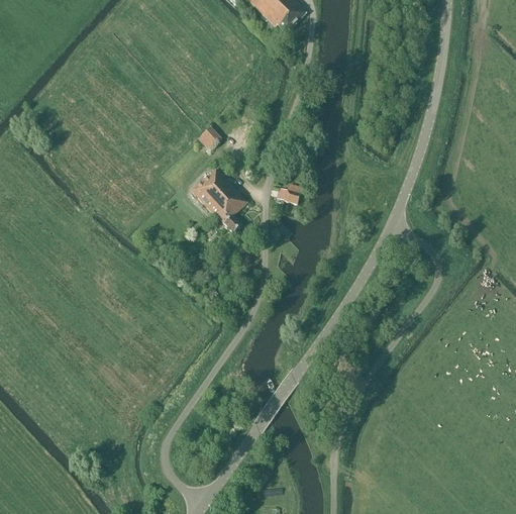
[(284,32),(305,11),(294,0),(246,0),(275,26),(277,25),(284,32)]
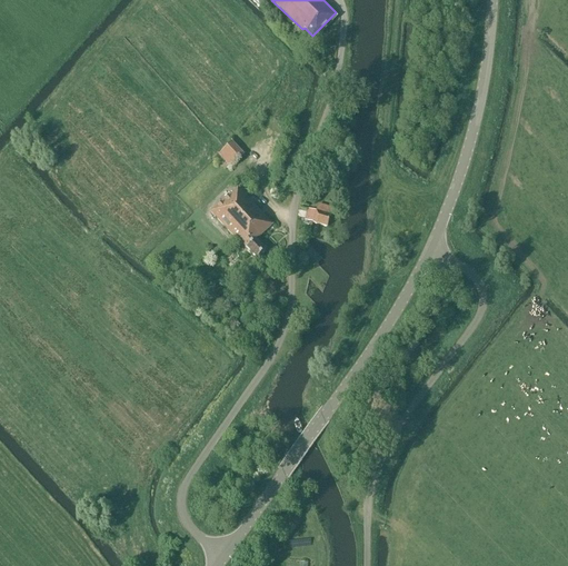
[(243,152),(231,139),(217,152),(229,166),(243,152)]
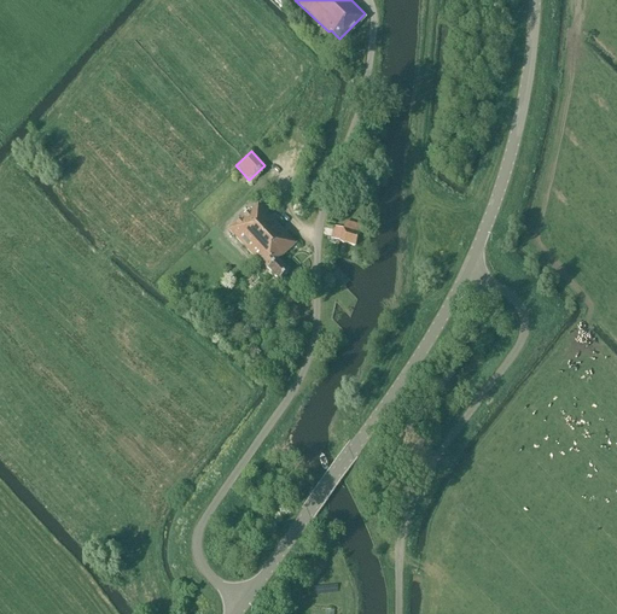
[(296,241),(257,200),(250,206),(249,205),(227,226),(257,259),(258,258),(267,267),(266,267),(278,279),(287,269),(278,258),(296,241)]
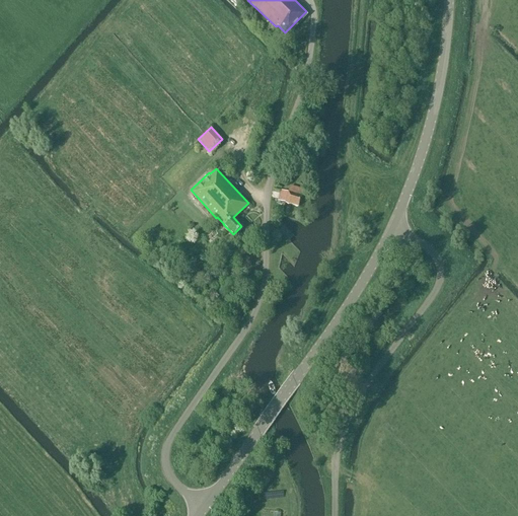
[(300,193),(280,188),(278,198),(297,203),(300,193)]
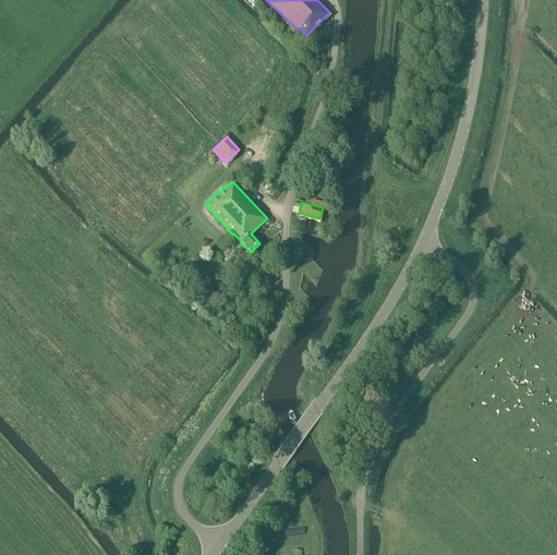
[(268,554),(273,550),(266,545),(258,554),(268,554)]
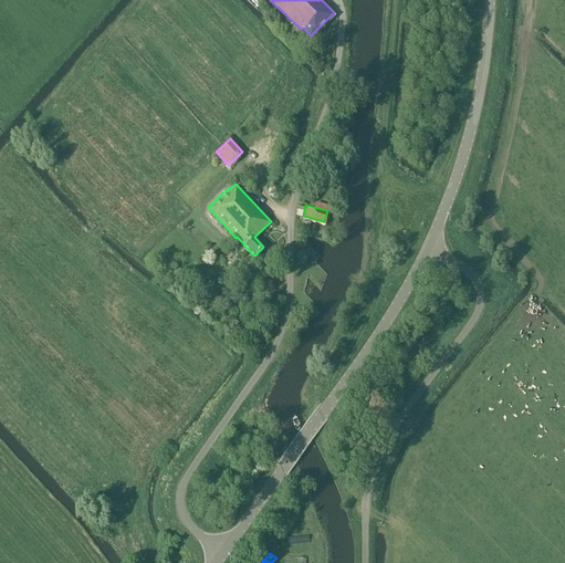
All buildings are outlined.
